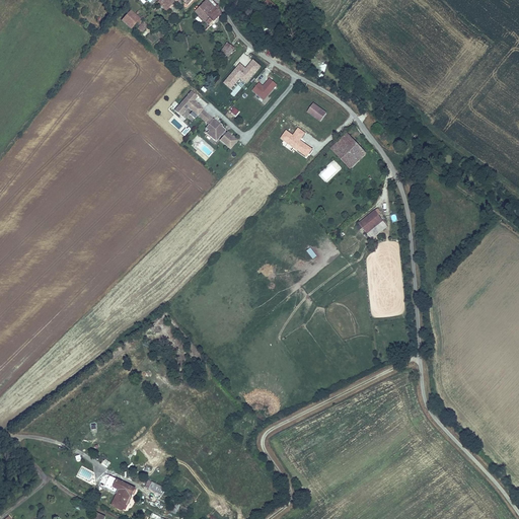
[(172,5),(176,0),(182,0),(189,5),(193,0),(161,0),(160,1),(158,3),(166,11),(168,8),(164,4),(168,1),(172,5)]
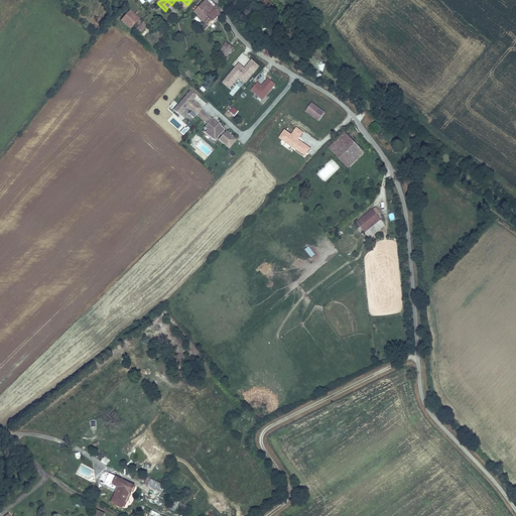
[(206,17),(217,6),(210,0),(207,0),(202,5),(202,6),(195,12),(209,26),(212,23),(206,17)]
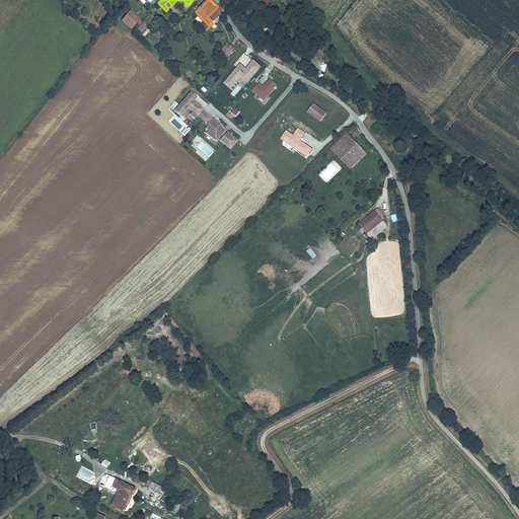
[(280,10),(268,0),(265,3),(276,13),(280,10)]
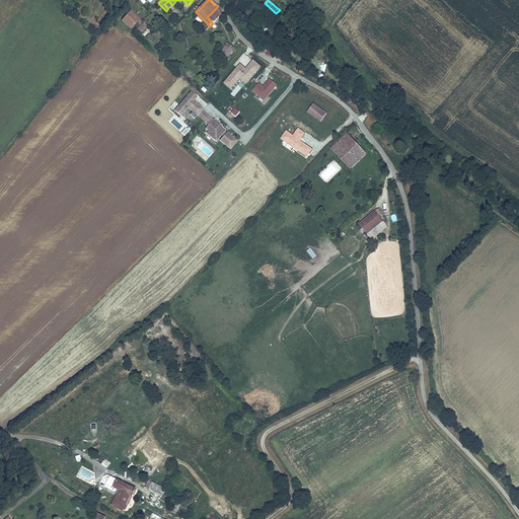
[(213,23),(221,15),(218,6),(207,17),(213,23)]
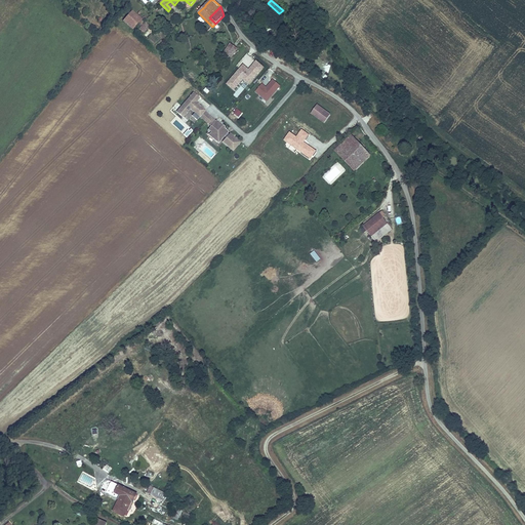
[(140,22),(142,19),(131,11),(123,22),(132,30),(140,22)]
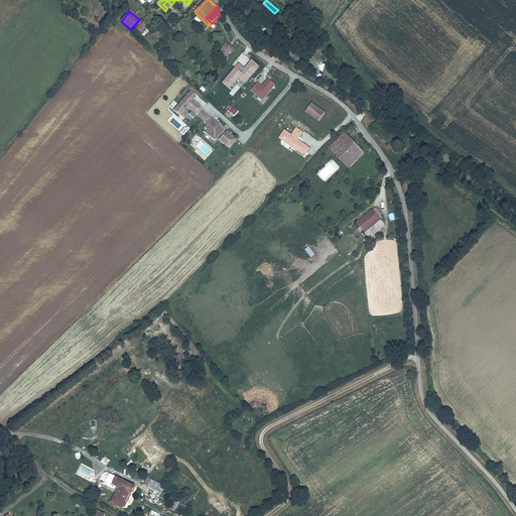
[(141,33),(147,27),(143,24),(138,30),(141,33)]
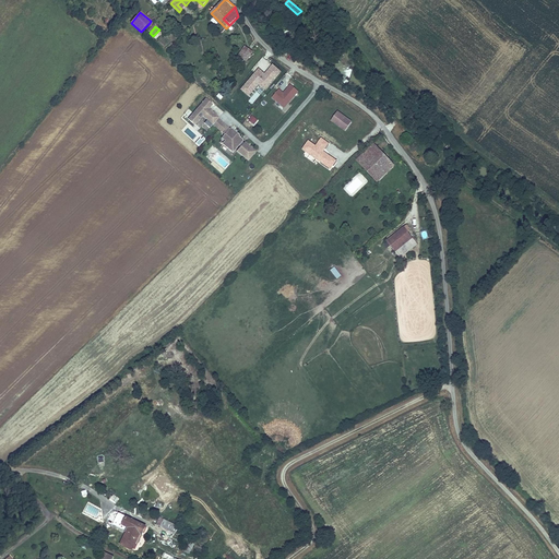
[(245,64),(252,52),(245,48),(237,59),(245,64)]
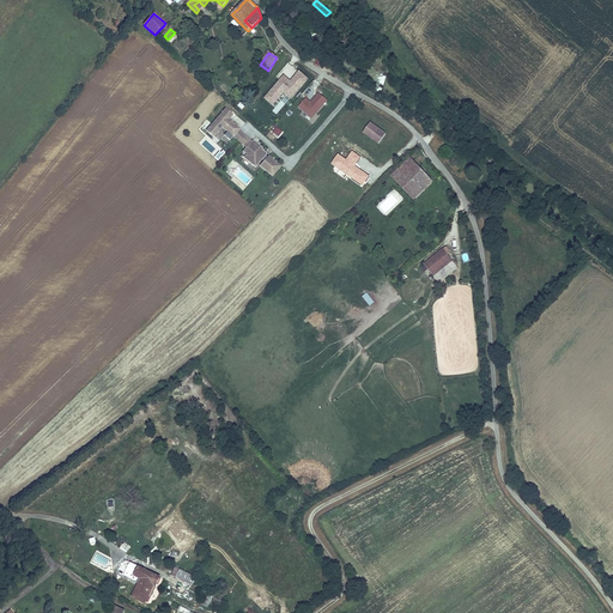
[(307,79),(299,73),(296,77),(303,83),(307,79)]
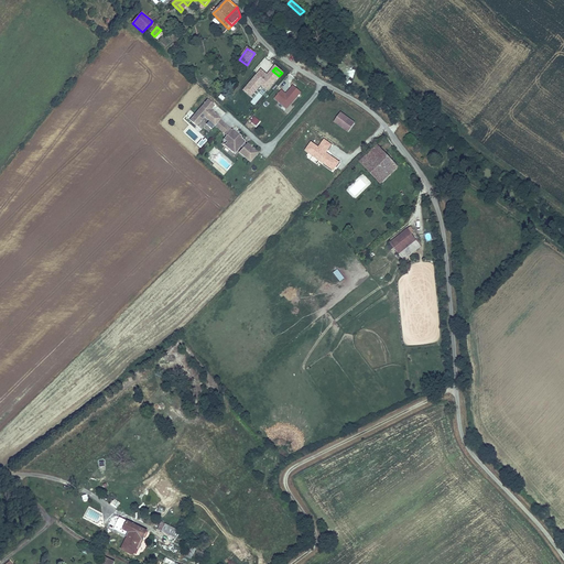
[(267,90),(273,83),(261,73),(256,80),(253,79),(245,90),(250,96),(260,85),(267,90)]
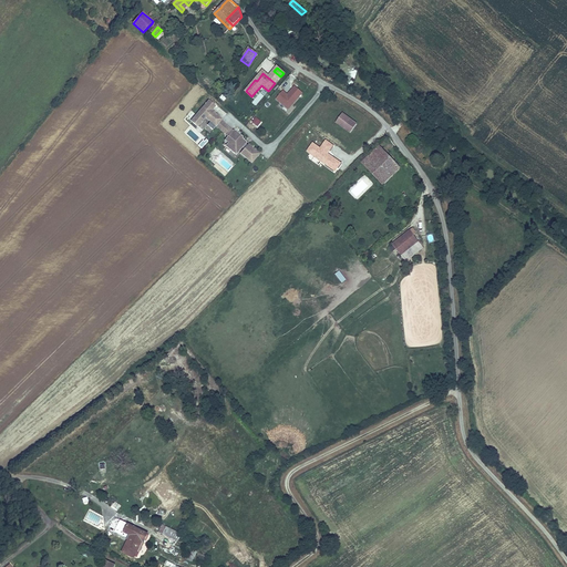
[(288,111),(303,94),(295,86),(287,94),(282,91),(276,99),(288,111)]
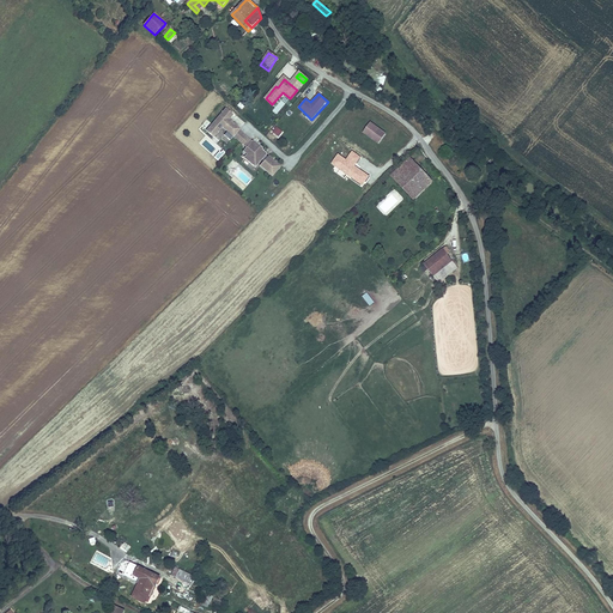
[(260,150),(261,150),(253,141),(252,143),(238,131),(236,128),(237,127),(231,122),(232,121),(230,119),(232,115),(225,109),(206,131),(213,137),(222,127),(226,132),(224,135),(229,140),(232,137),(246,149),(246,150),(249,153),(243,158),(248,163),(252,159),(254,162),(258,164),(261,159),(263,162),(260,165),(267,173),(268,171),(273,175),(280,167),(275,162),(274,163),(268,157),(267,158),(263,156),(265,155),(260,150)]
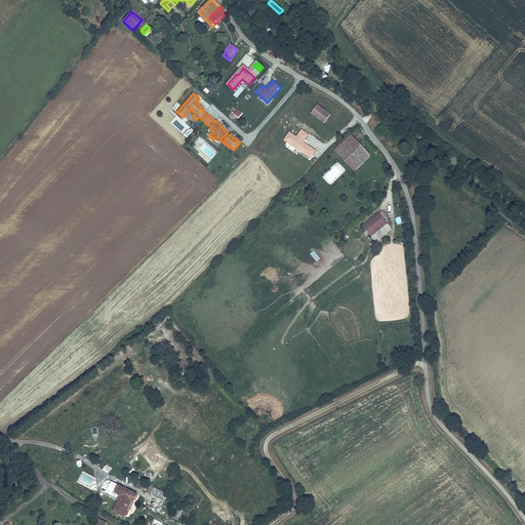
[(330,115),(317,107),(311,114),(324,124),(330,115)]
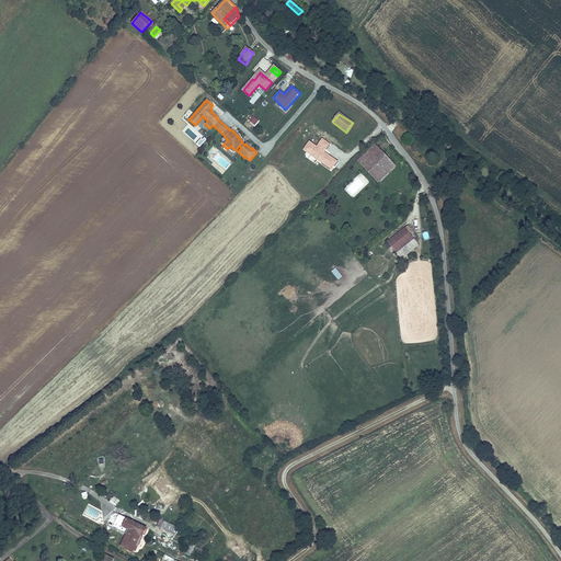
[(253,116),(248,122),(254,127),(260,122),(253,116)]
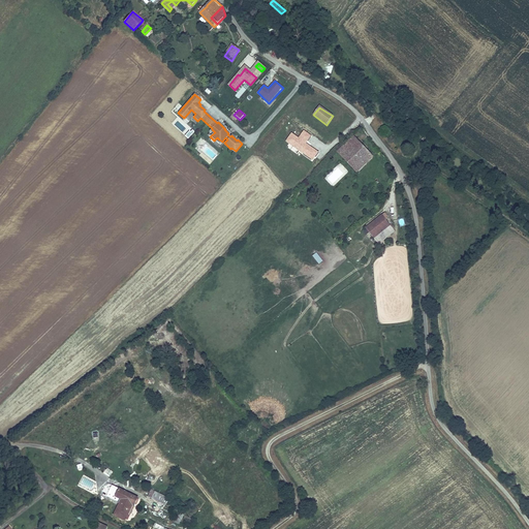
[(356,141),(353,137),(337,153),(356,173),(361,168),(348,155),(361,144),(356,141)]
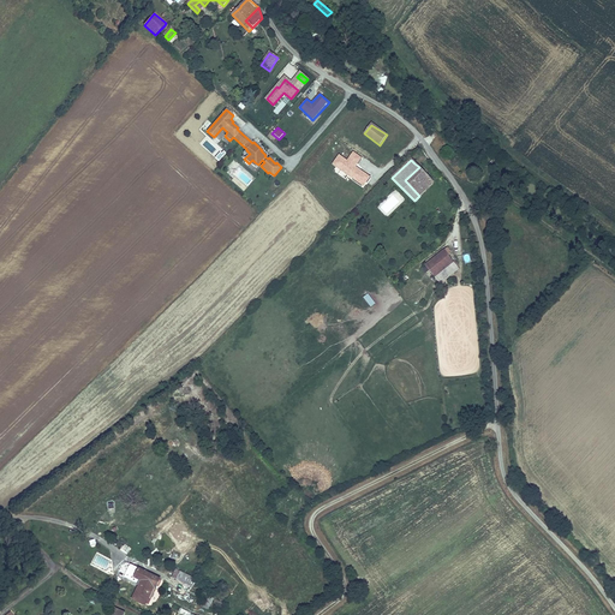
[(419,167),(405,180),(419,196),(434,183),(419,167)]
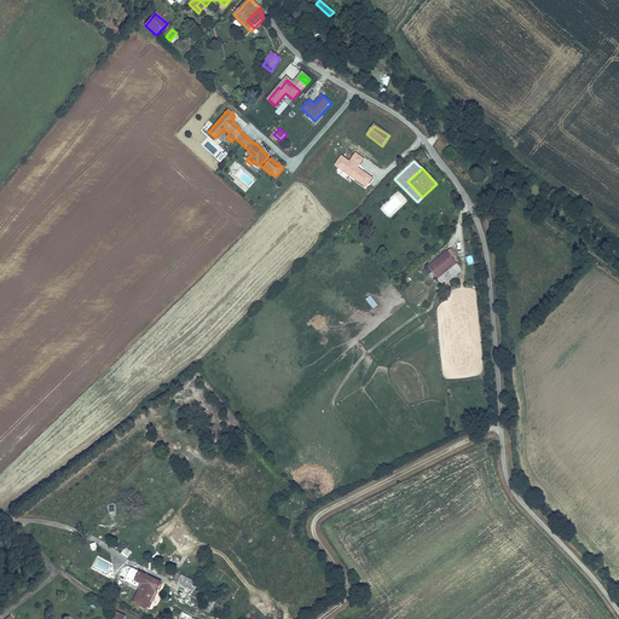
[(446,253),(428,267),(438,279),(456,264),(446,253)]
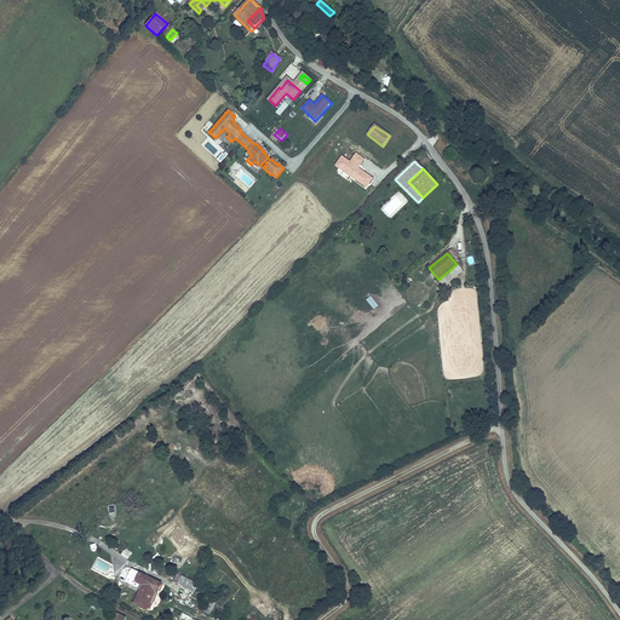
[(373,310),(378,308),(372,297),(367,299),(373,310)]
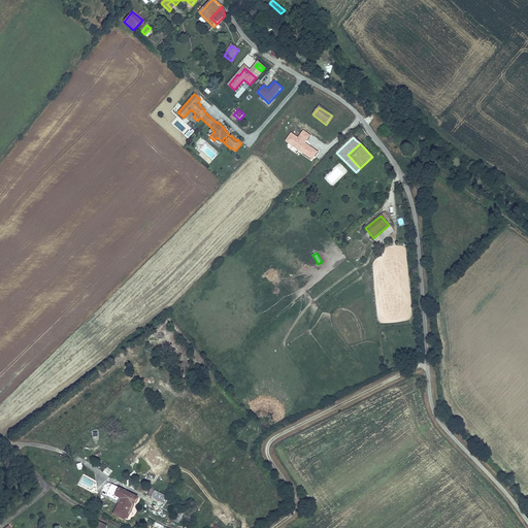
[(121,499),(112,514),(125,521),(138,497),(119,487),(118,489),(112,486),(107,495),(114,499),(116,496),(121,499)]
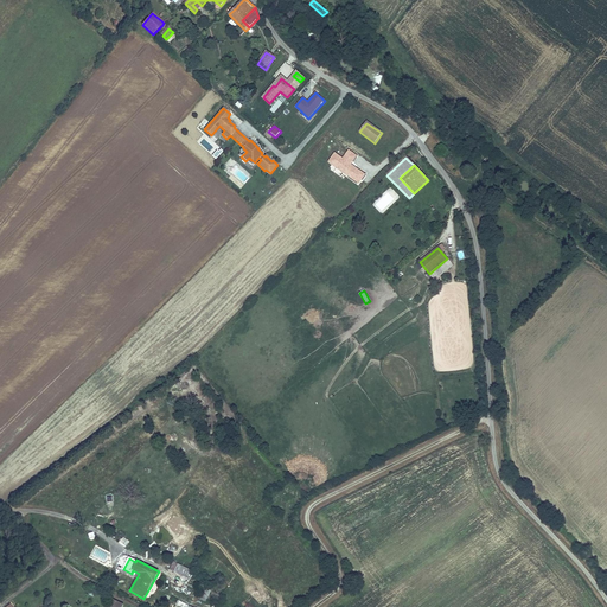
[(193,572),(173,562),(170,569),(190,580),(193,572)]
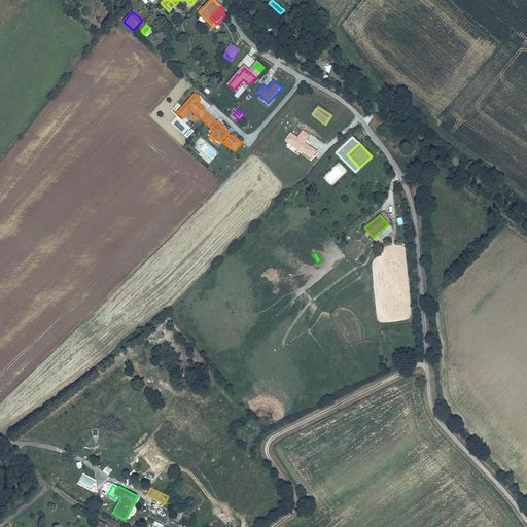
[(178,511),(174,520),(179,522),(183,513),(178,511)]
